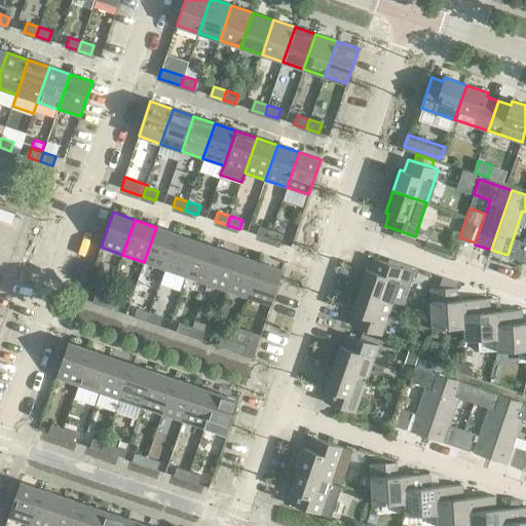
[(259,226),(256,235),(268,239),(271,230),(259,226)]
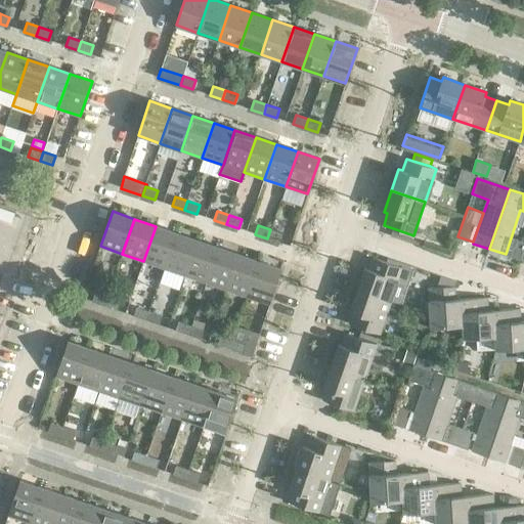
[(176,233),(156,226),(143,261),(164,268),(176,233)]
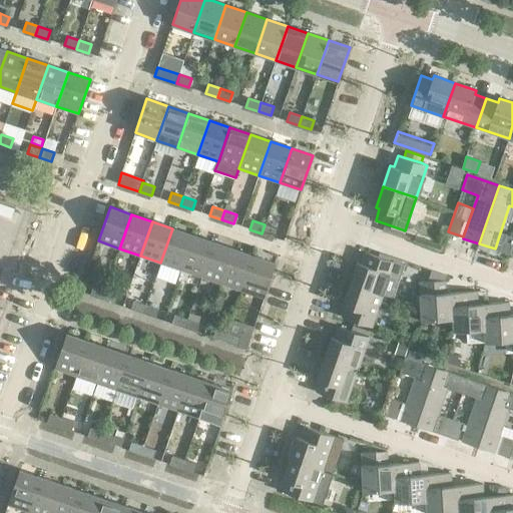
[(385,223),(382,230),(402,237),(405,230),(385,223)]
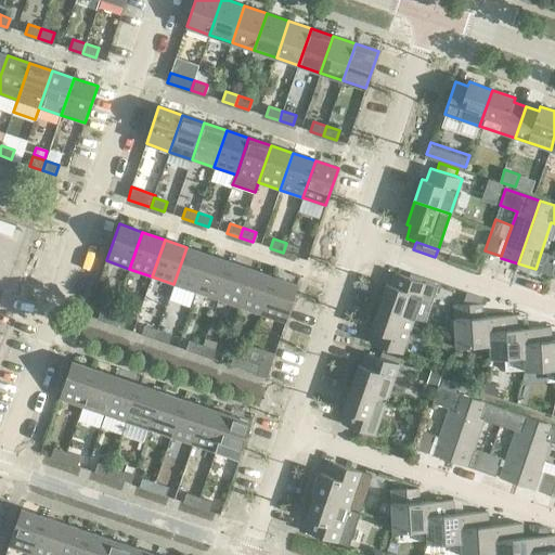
[(300,247),(286,243),(283,253),(297,257),(300,247)]
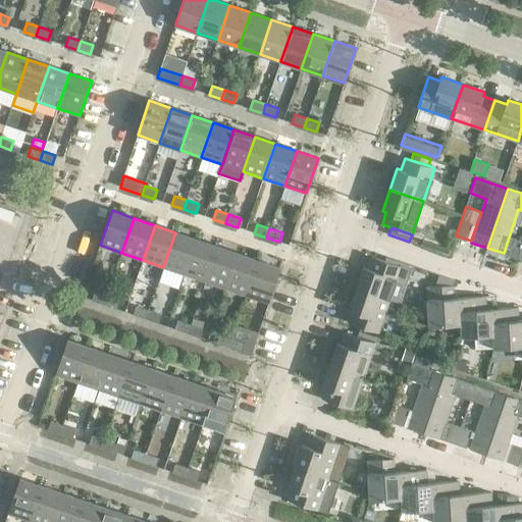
[(196,239),(175,232),(163,267),(185,274),(196,239)]
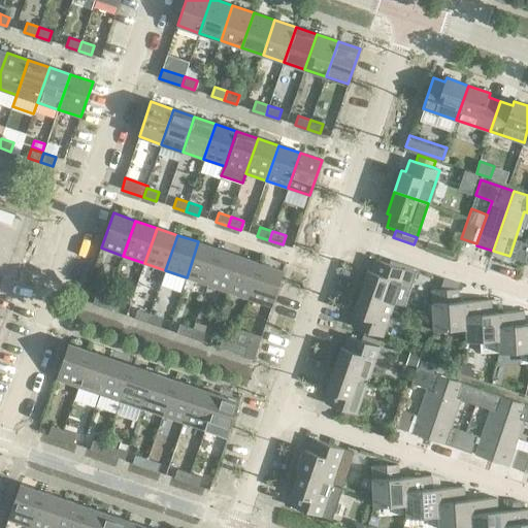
[(220,249),(198,241),(187,277),(207,285),(220,249)]
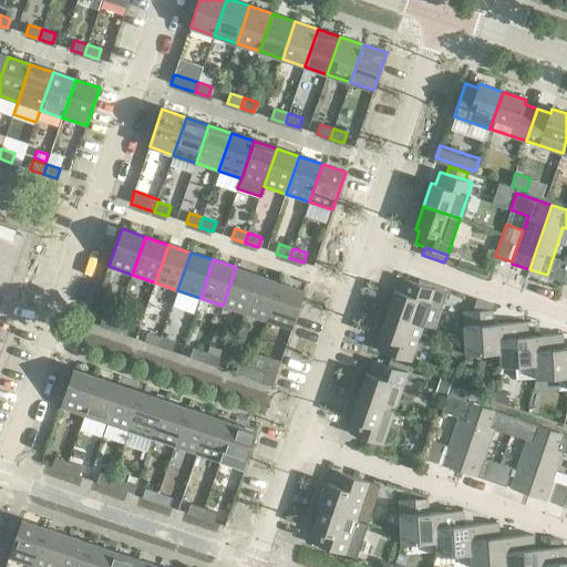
[(258,275),(236,267),(223,306),(246,313),(258,275)]
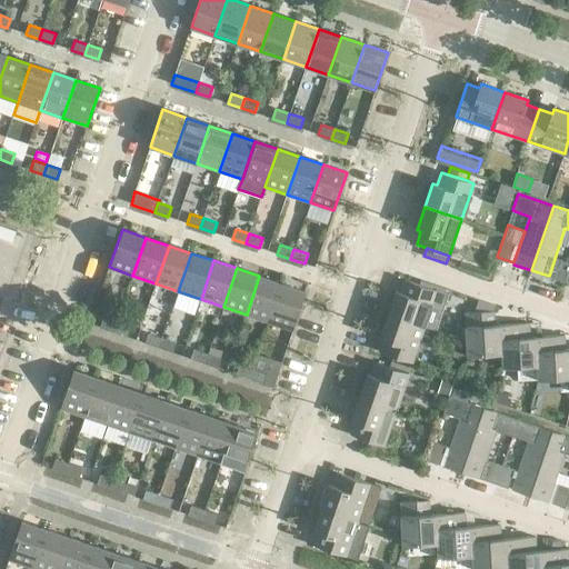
[(282,283),(259,276),(247,315),(269,322),(282,283)]
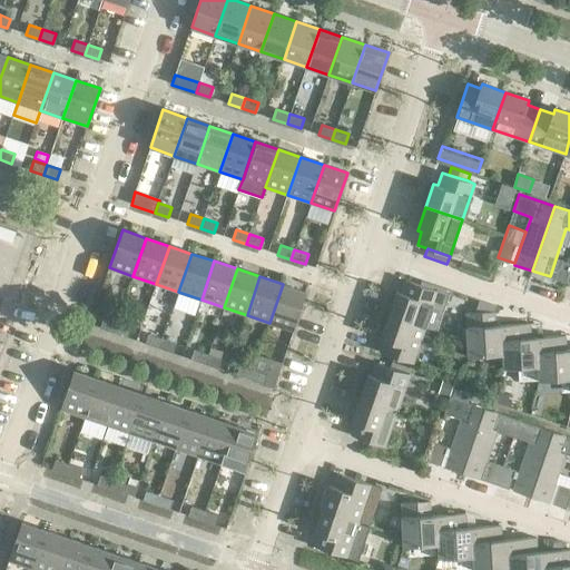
[(396,291),(389,314),(425,327),(438,291),(405,279),(401,293),(396,291)]
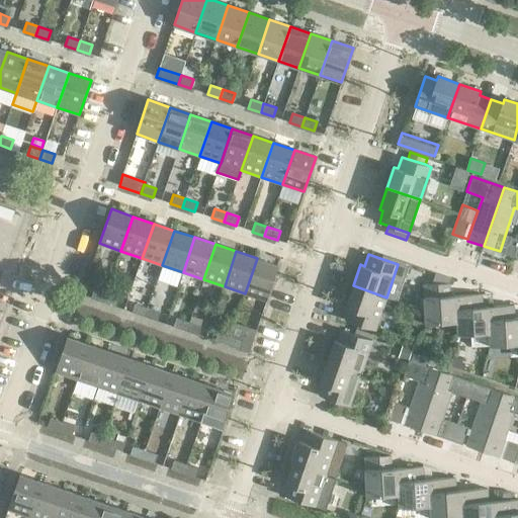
[(278,266),(257,258),(245,293),(267,300),(278,266)]
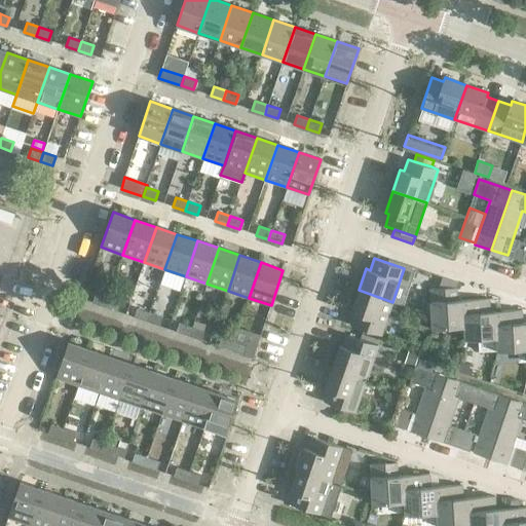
[(433,329),(464,327),(465,327),(463,300),(457,300),(456,288),(430,289),(433,329)]
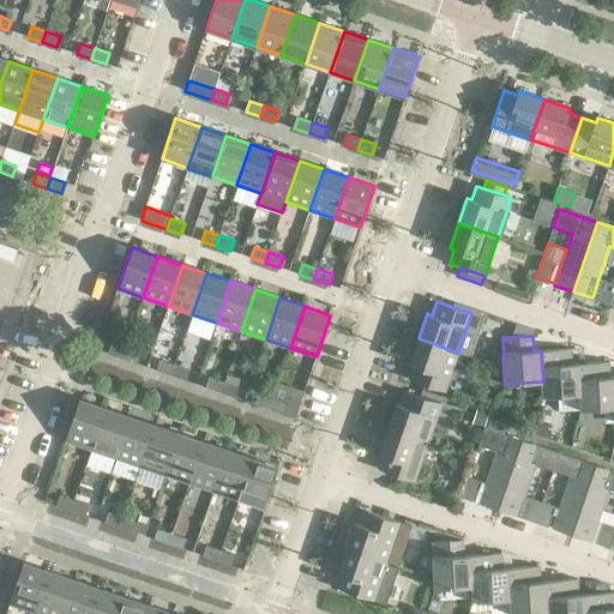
[(458,353),(419,338),(410,365),(414,366),(410,379),(445,392),(458,353)]
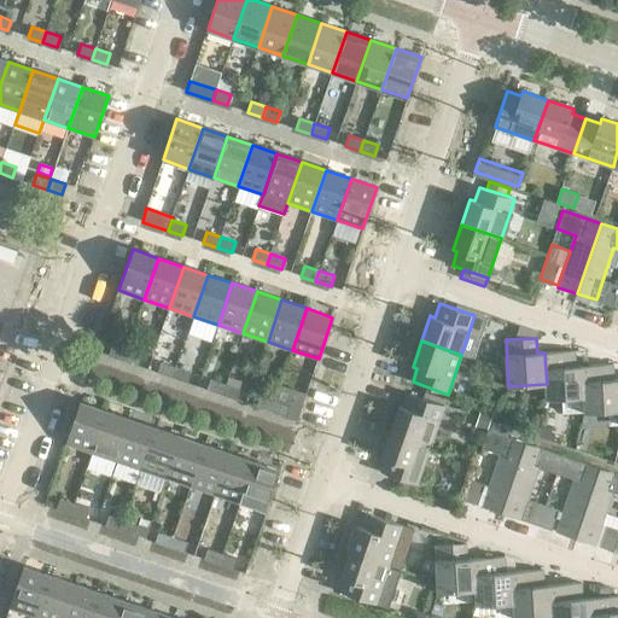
[(112,345),(109,356),(123,361),(127,350),(112,345)]
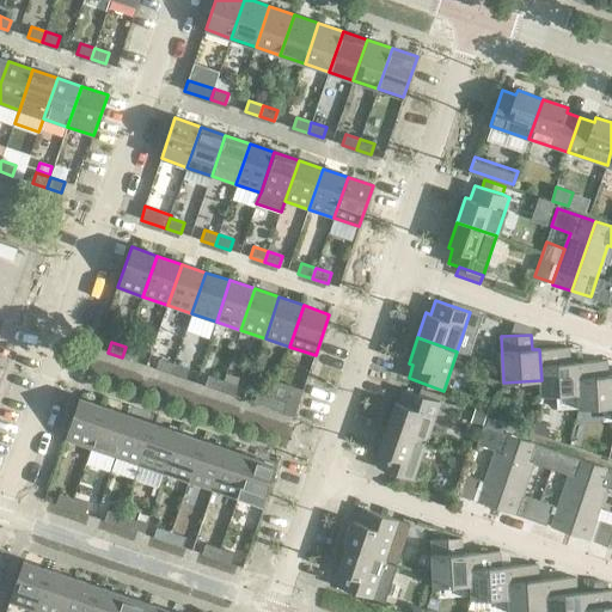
[(140,352),(126,347),(122,357),(136,362),(140,352)]
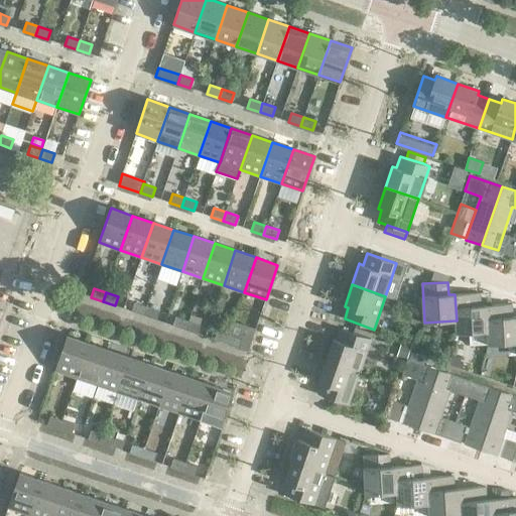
[(480,293),(455,294),(457,320),(456,320),(457,334),(470,333),(471,346),(489,345),(488,332),(487,305),(480,305),(480,293)]
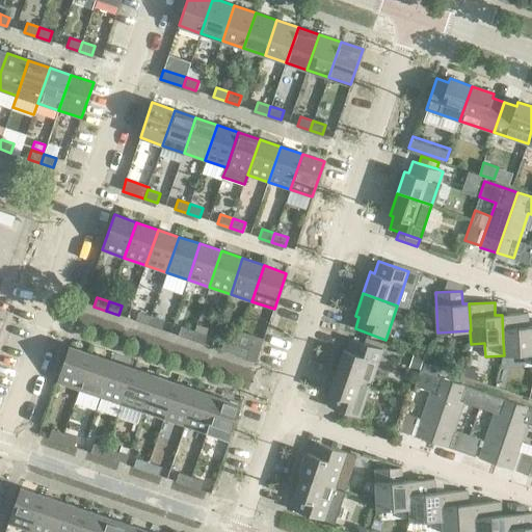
[(139,312),(136,321),(149,325),(152,316),(139,312)]
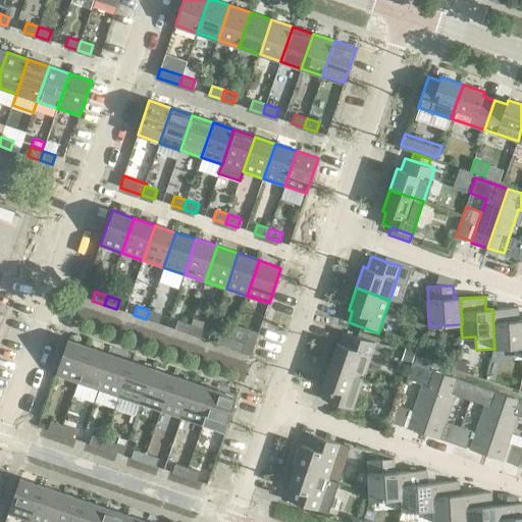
[(518,308),(492,309),(493,335),(494,349),(521,347),(521,319),(518,320),(518,308)]
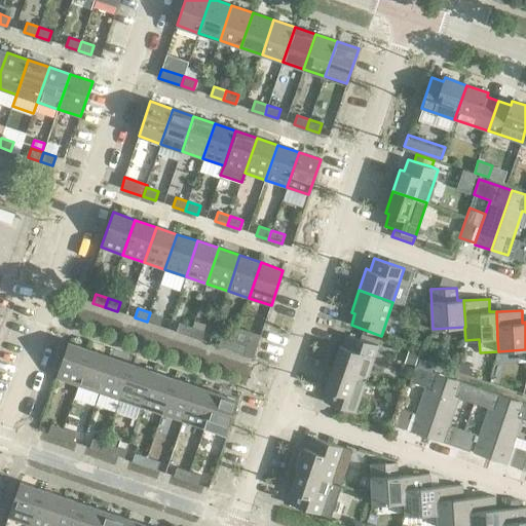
[(162,316),(150,312),(147,322),(159,326),(162,316)]
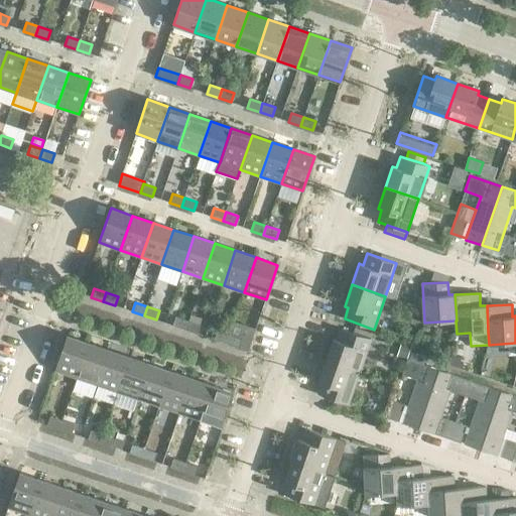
[(421,308),(411,308),(412,321),(421,321),(421,308)]
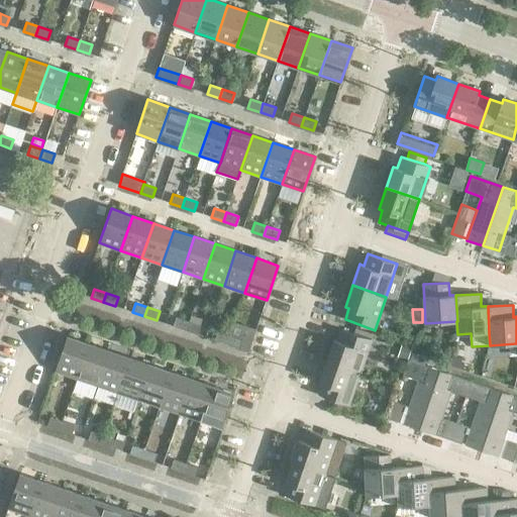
[(177,317),(174,326),(186,330),(189,321),(177,317)]
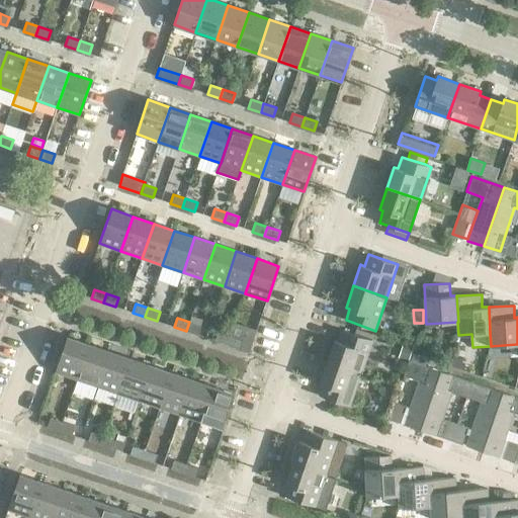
[(201,326),(189,322),(186,331),(198,335),(201,326)]
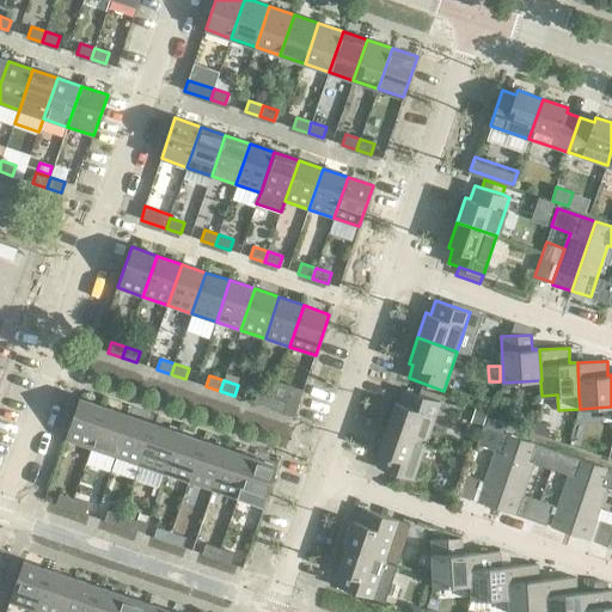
[(396,402),(386,427),(427,441),(440,402),(404,390),(399,403),(396,402)]
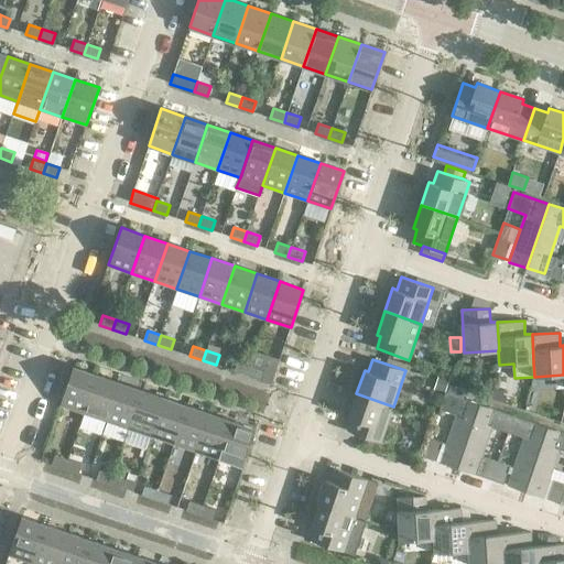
[(237,361),(234,371),(247,376),(251,366),(237,361)]
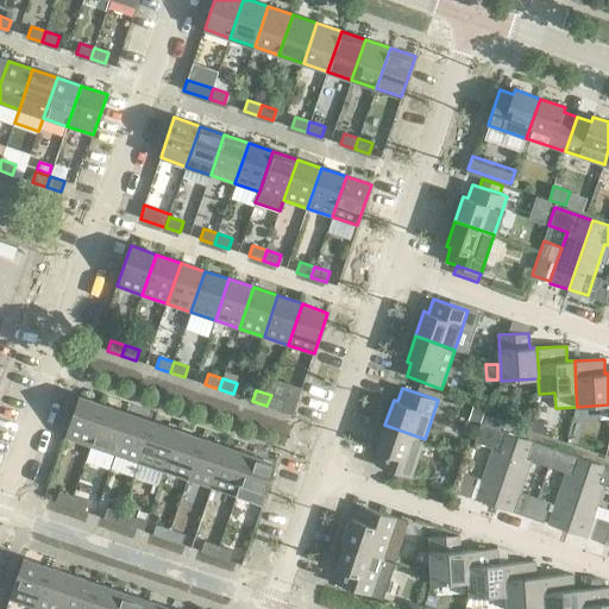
[(286,400),(271,395),(267,406),(282,410),(286,400)]
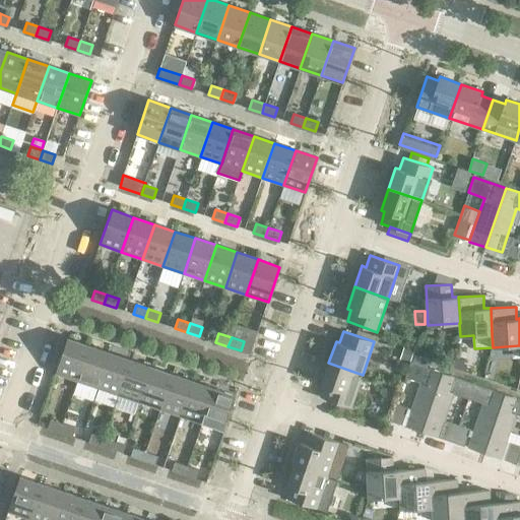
[(89,345),(67,338),(56,373),(77,380),(89,345)]
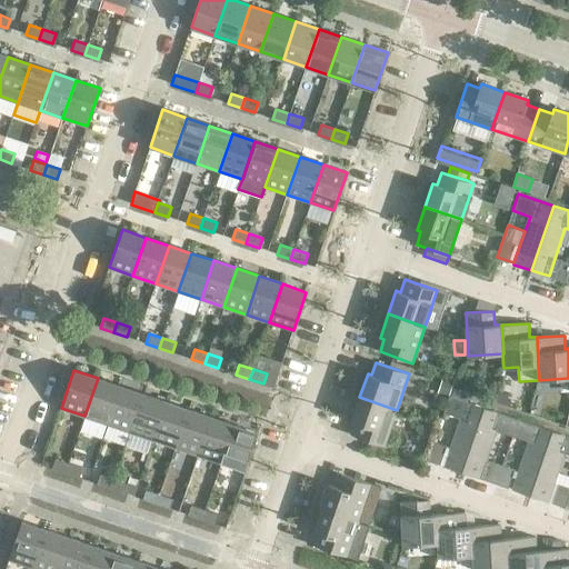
[(120,386),(98,378),(85,416),(108,423),(120,386)]
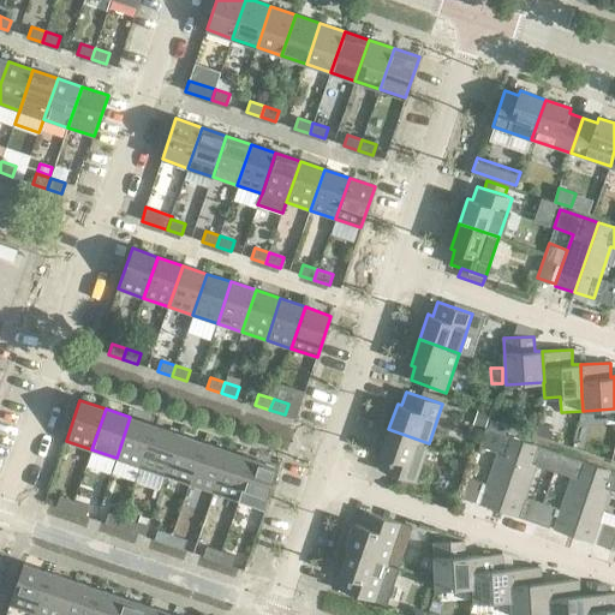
[(477,410),(473,423),(485,428),(490,415),(477,410)]
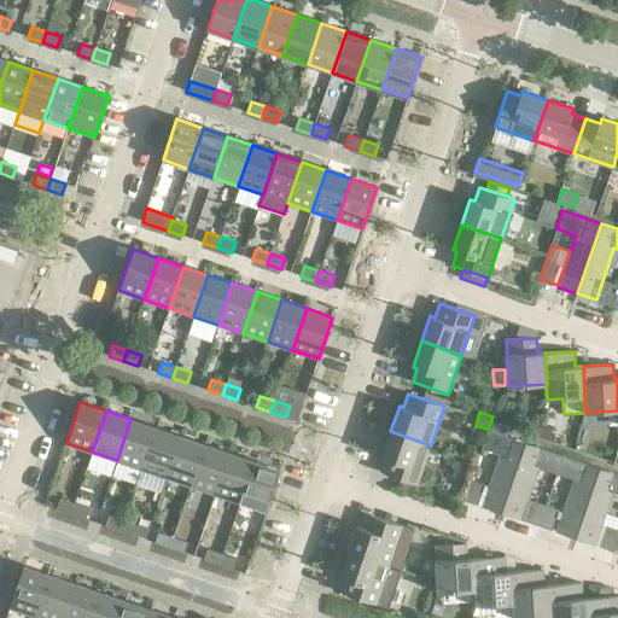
[(156,427),(130,419),(117,460),(141,468),(156,427)]
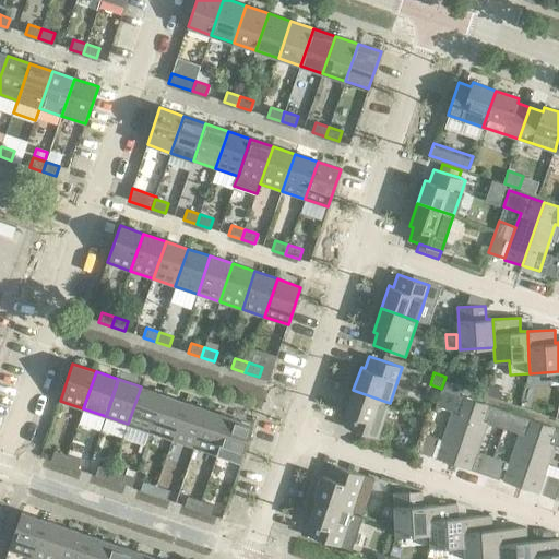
[(443,390),(460,395),(462,387),(445,381),(443,390)]
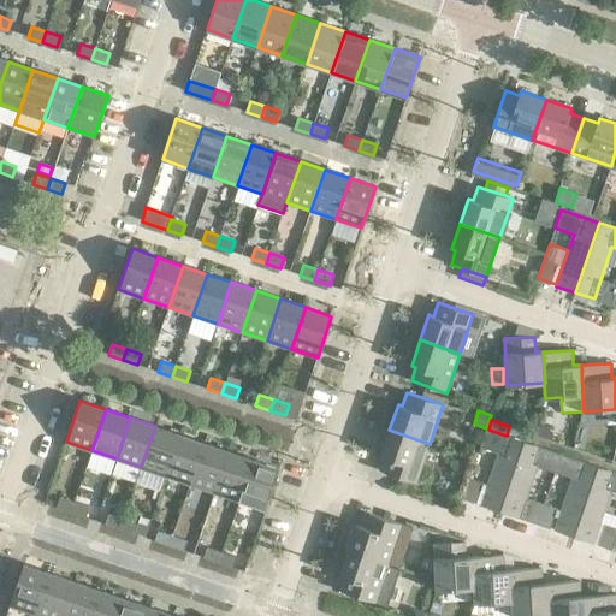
[(179,434),(155,426),(141,467),(165,475),(179,434)]
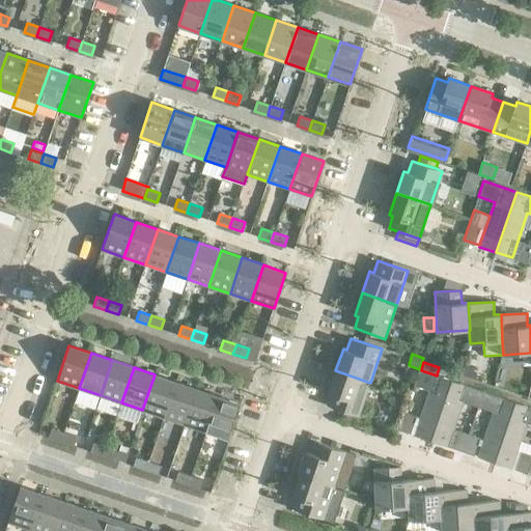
[(415,436),(430,441),(452,381),(437,375),(421,370),(419,369),(414,385),(429,391),(415,436)]
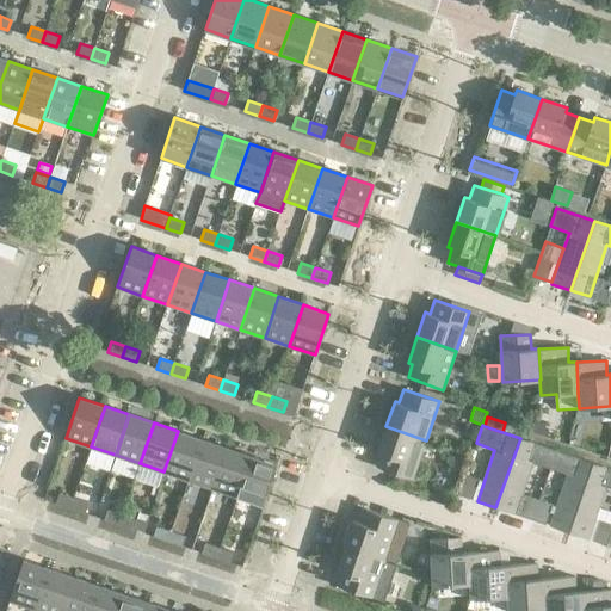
[(426,440),(386,426),(377,451),(382,454),(377,467),(412,479),(426,440)]
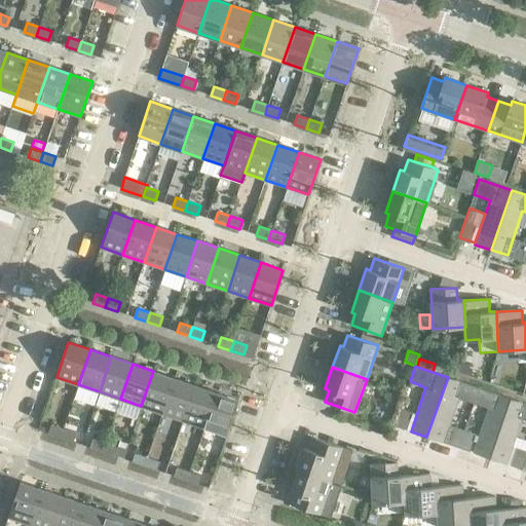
[(458,367),(456,371),(470,376),(472,371),(458,367)]
